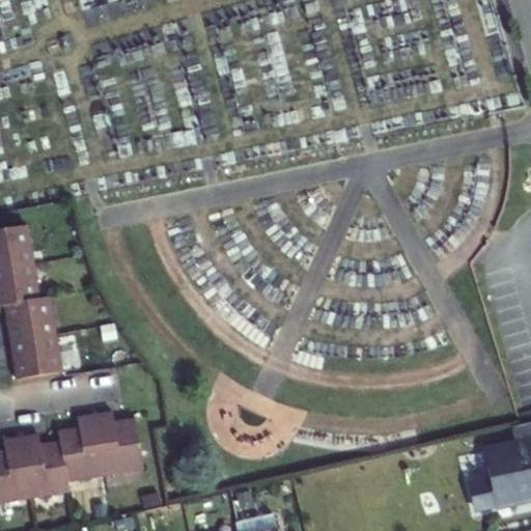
[(0,270),(33,264),(27,226),(0,230),(0,270)]
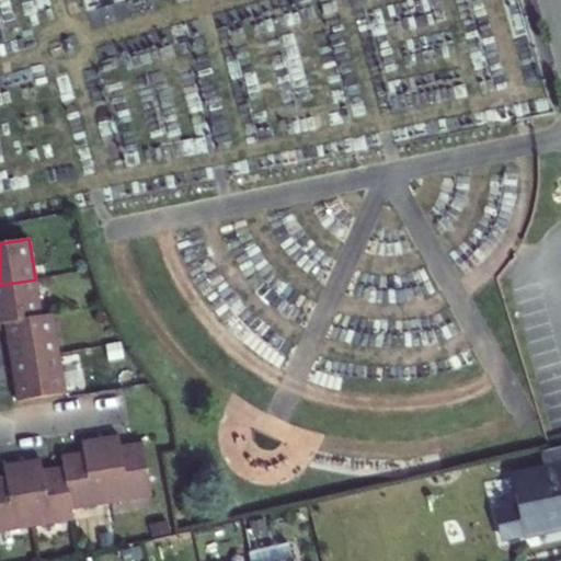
[(42,317),(35,279),(0,285),(0,325),(3,325),(23,322),(23,320),(42,317)]
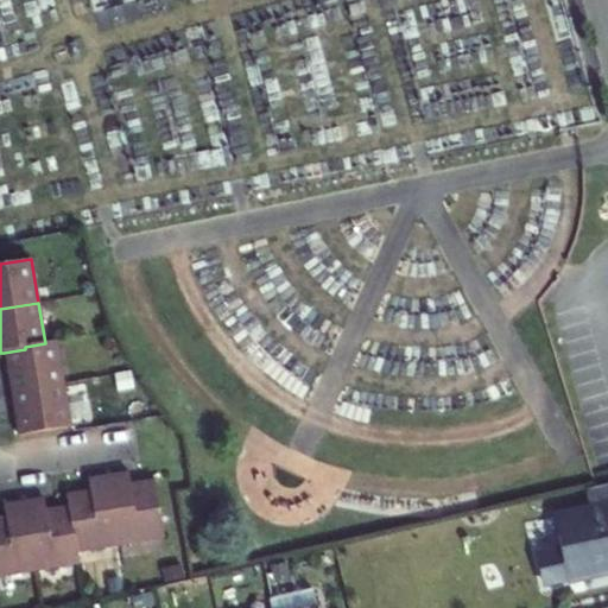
[(25,347),(25,349),(4,353),(11,393),(63,385),(56,342),(45,343),(25,347)]
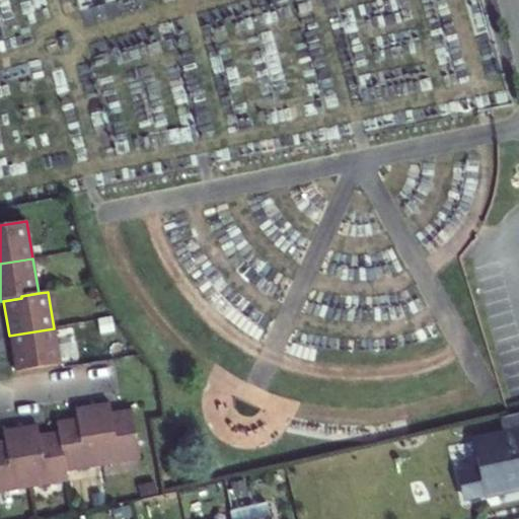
[(60,366),(54,328),(9,336),(15,373),(60,366)]
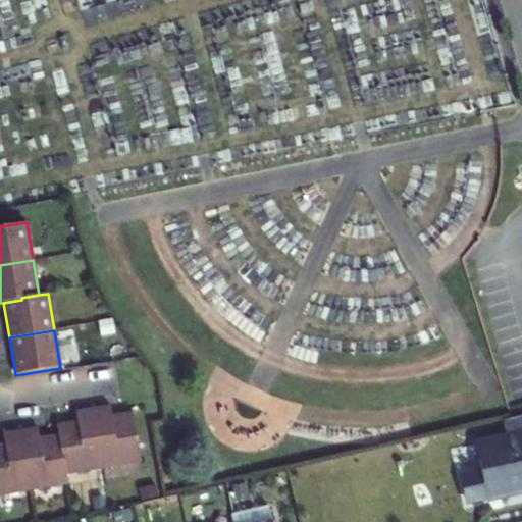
[(111,416),(110,406),(93,409),(102,469),(141,463),(133,413),(111,416)]
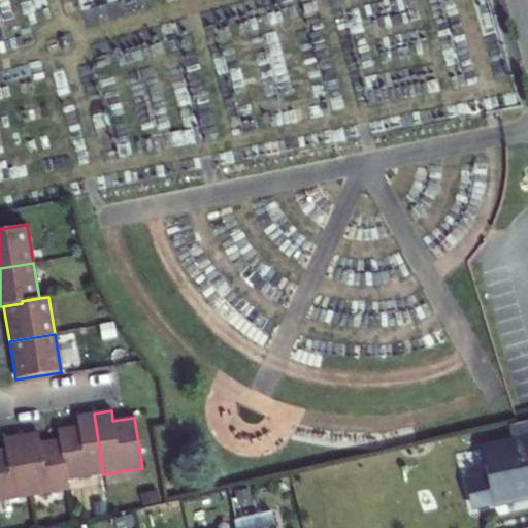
[(76,417),(77,426),(57,429),(59,440),(62,459),(64,459),(68,480),(103,474),(94,414),(76,417)]
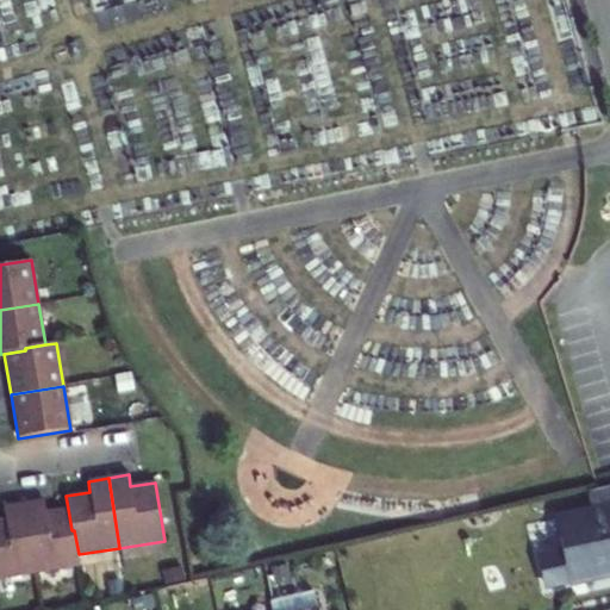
[(609,486),(589,491),(593,511),(609,508),(609,486)]
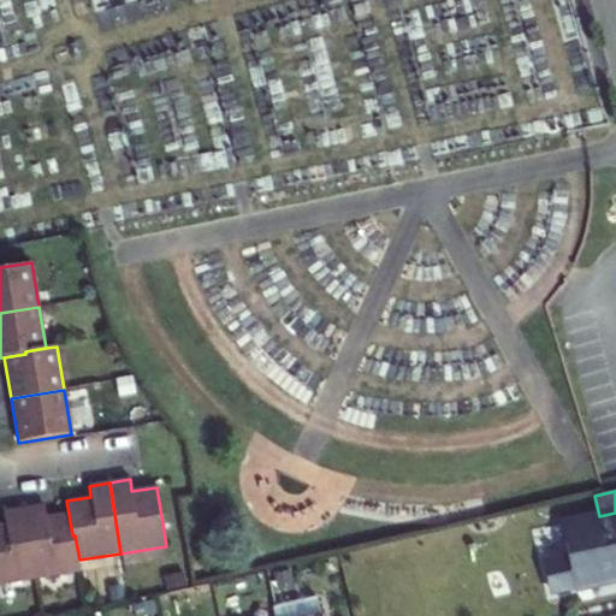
[(46,517),(45,505),(24,508),(35,580),(81,572),(80,560),(75,535),(72,535),(69,514),(46,517)]
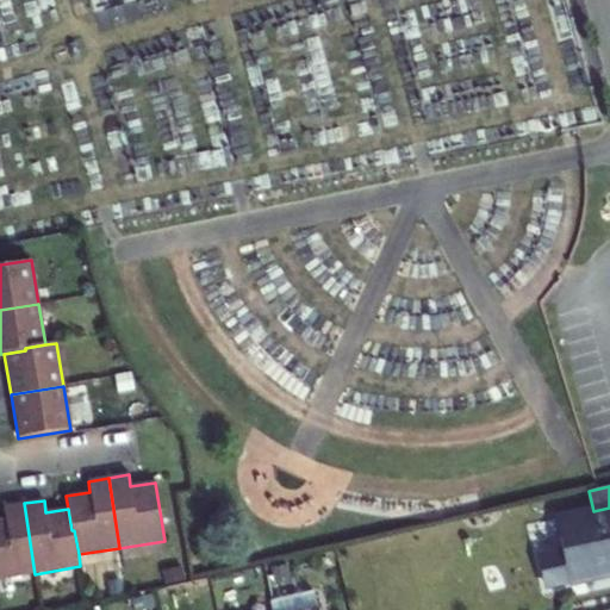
[(4,506),(5,518),(0,518),(0,579),(35,574),(24,503),(4,506)]
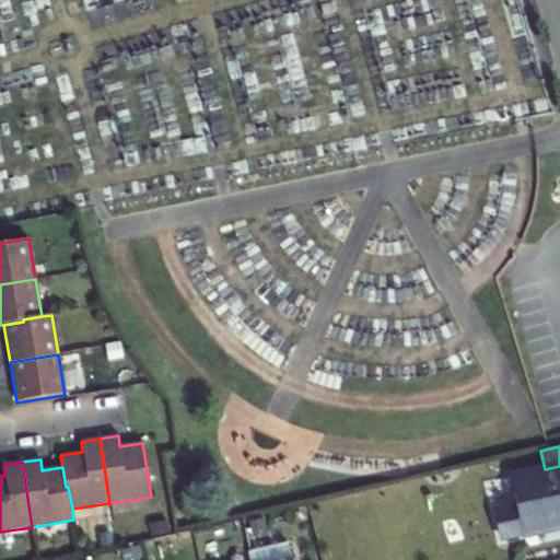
[(559,529),(559,466),(545,469),(511,477),(516,505),(524,537),(559,529)]
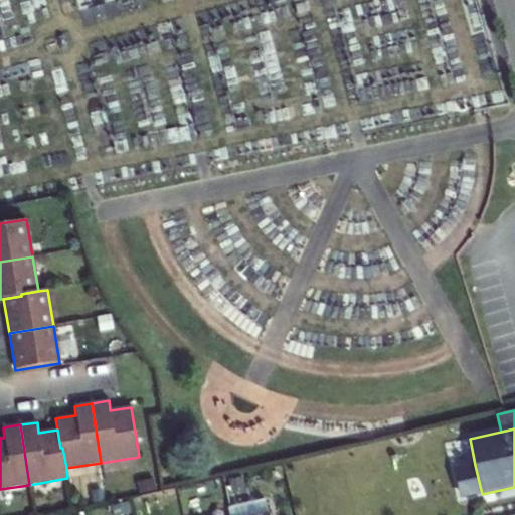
[(461,498),(482,494),(475,465),(455,470),(461,498)]
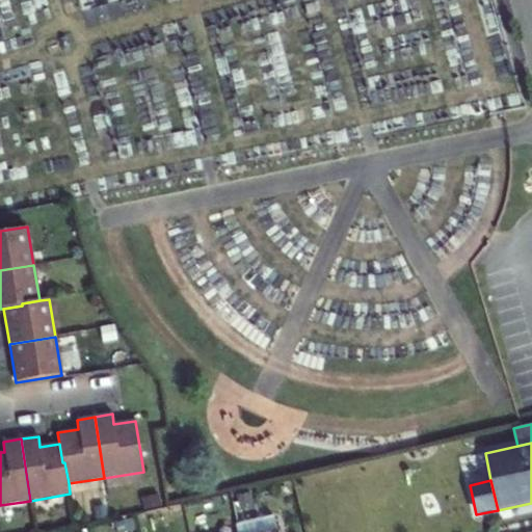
[(254,504),(251,493),(238,496),(240,507),(254,504)]
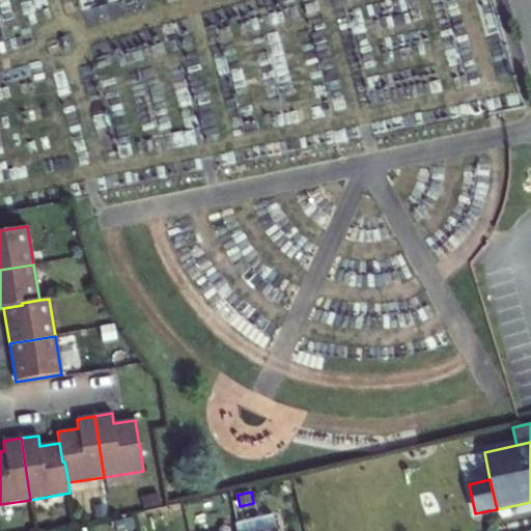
[(145,509),(161,506),(159,495),(142,498),(145,509)]
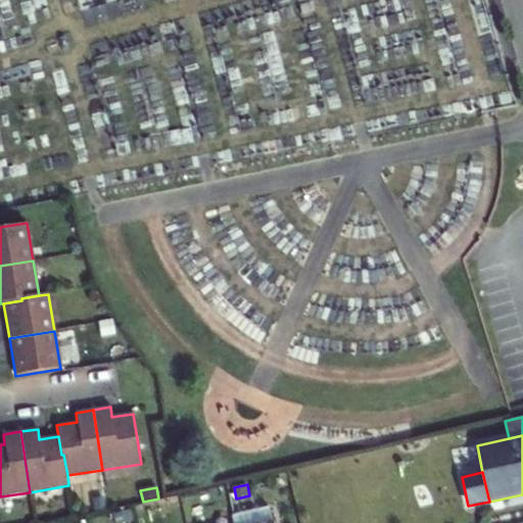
[(103,497),(93,500),(95,512),(106,510),(103,497)]
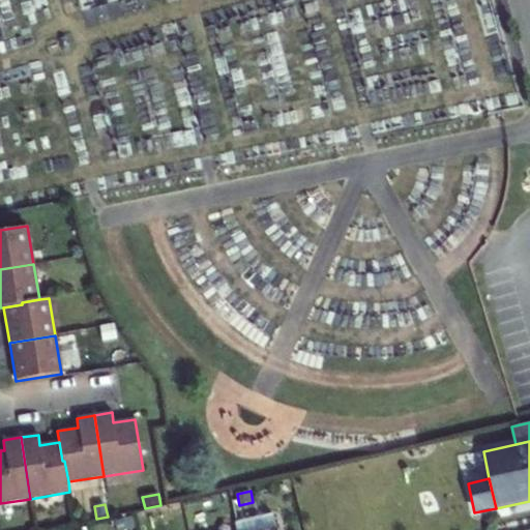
[(133,519),(115,523),(116,529),(130,529),(136,529),(133,519)]
